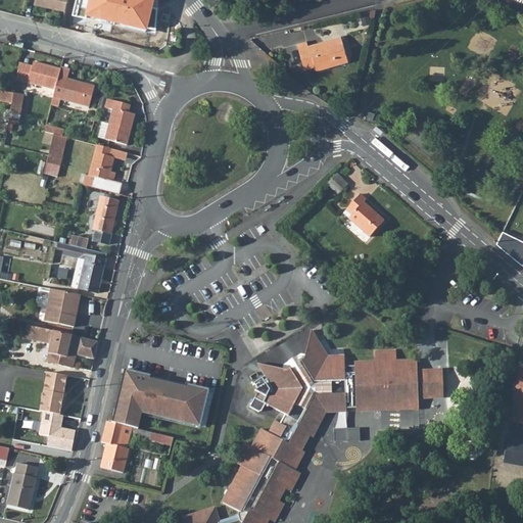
[(34,0),(34,3),(65,10),(66,0),(34,0)]
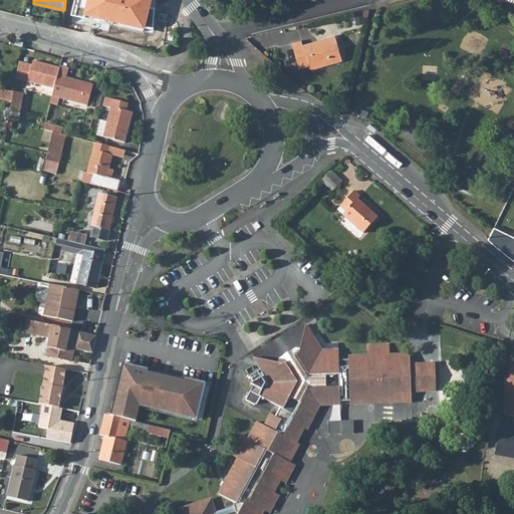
[(65,0),(64,10),(60,25),(68,27),(70,15),(73,0),(65,0)]
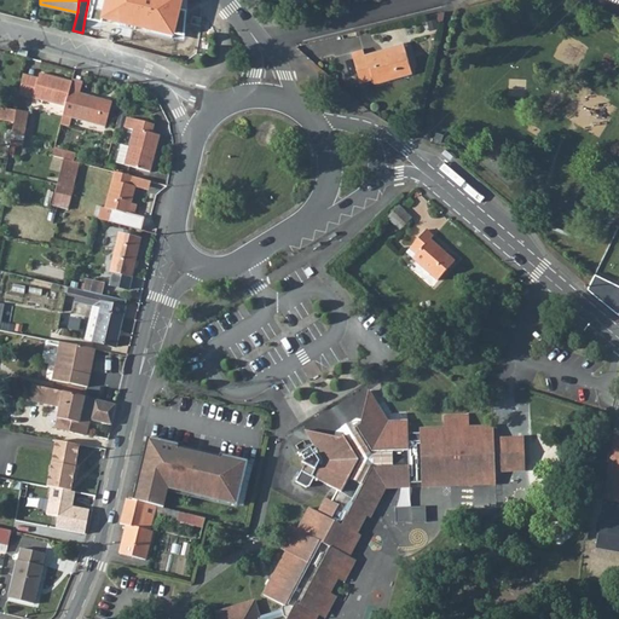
[(88,0),(85,18),(100,22),(173,39),(185,41),(187,10),(180,9),(181,0),(88,0)]
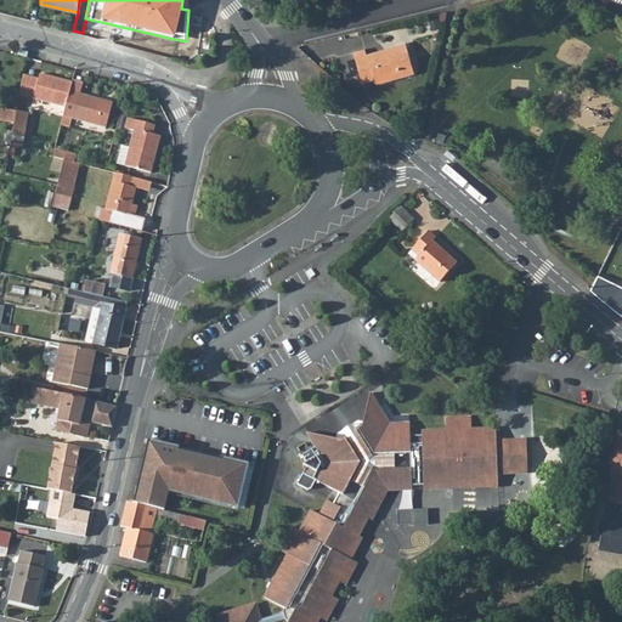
[(366,50),(354,54),(362,84),(377,80),(378,85),(416,74),(407,44),(367,56),(366,50)]
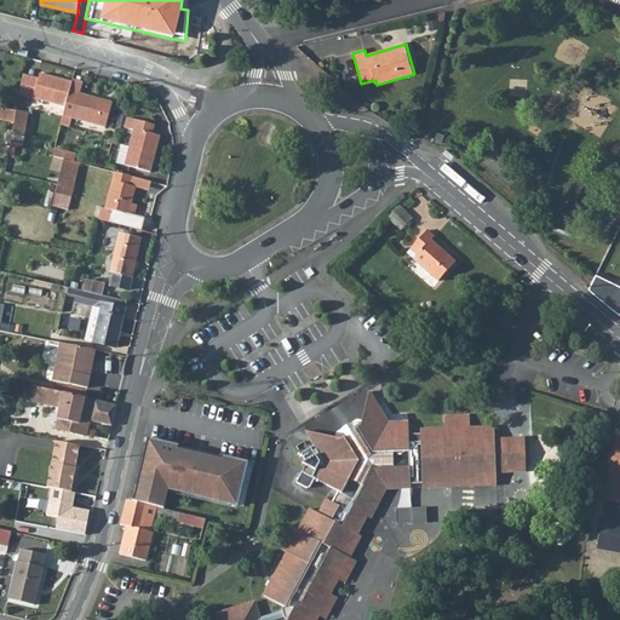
[(39,80),(34,99),(67,107),(70,91),(73,81),(40,74),(39,80)]
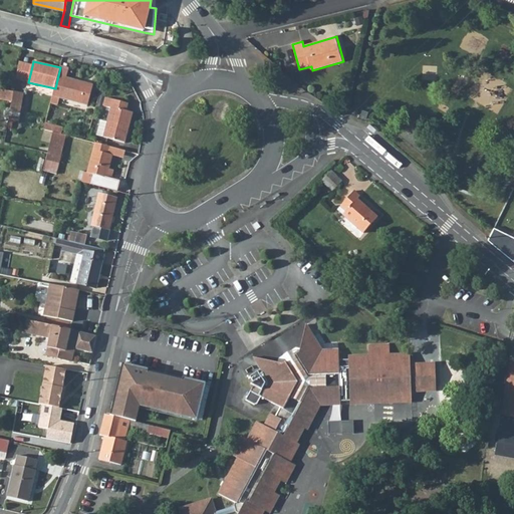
[(19,62),(16,78),(28,82),(32,66),(19,62)]
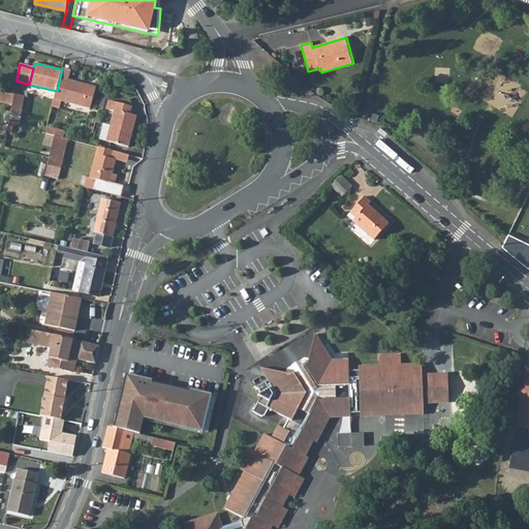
[(57,91),(55,99),(91,107),(96,87),(60,78),(57,91)]
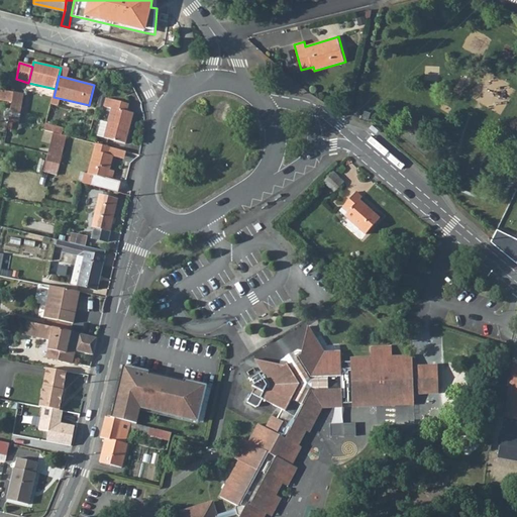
[(0,90),(0,99),(12,102),(14,93),(0,90)]
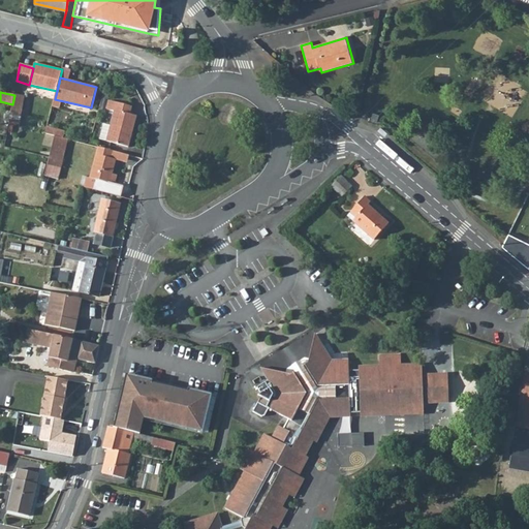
[(12,104),(10,116),(21,118),(25,97),(14,95),(12,104)]
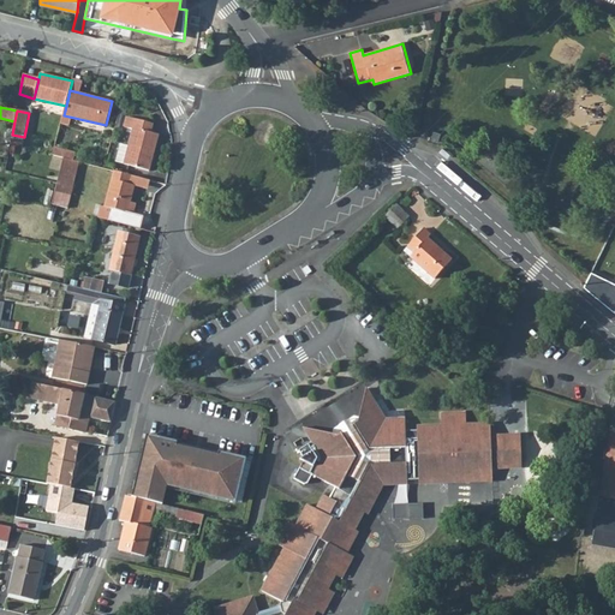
[(123,143),(118,161),(151,169),(160,133),(151,131),(154,121),(137,118),(131,144),(123,143)]
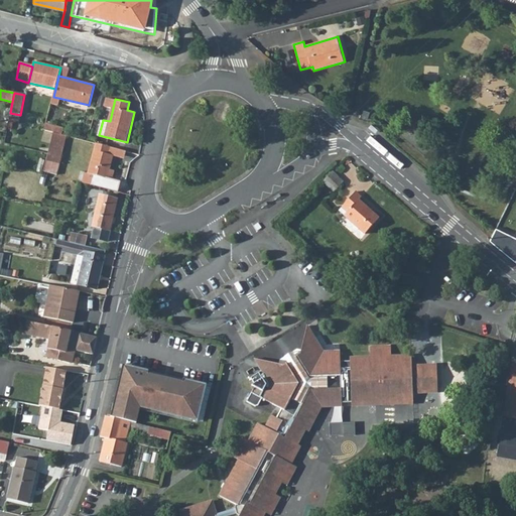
[(373,124),(370,127),(377,133),(380,129),(373,124)]
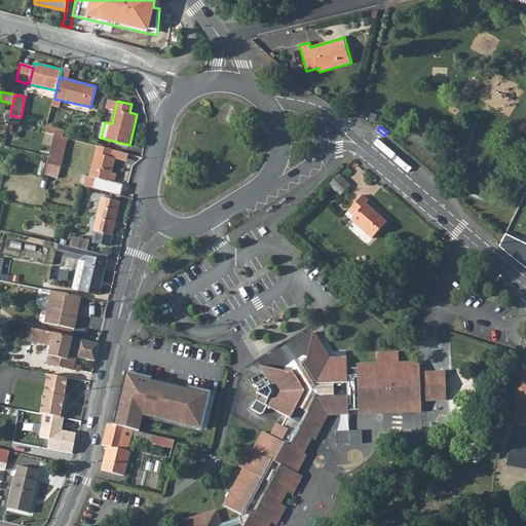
[(53,135),(50,150),(64,153),(68,138),(53,135)]
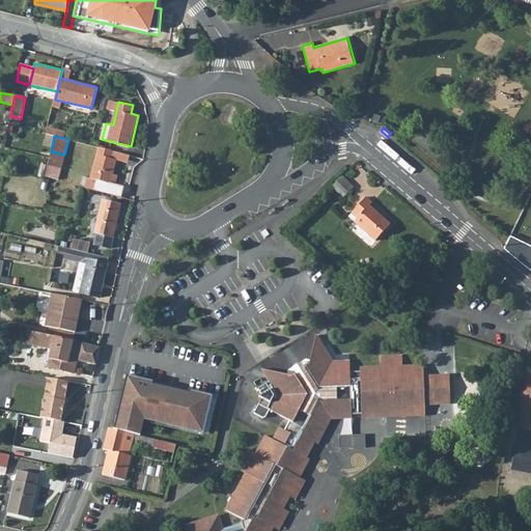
[(99,180),(95,191),(123,198),(126,187),(116,185),(118,176),(114,175),(117,162),(113,160),(115,150),(99,146),(91,178),(99,180)]
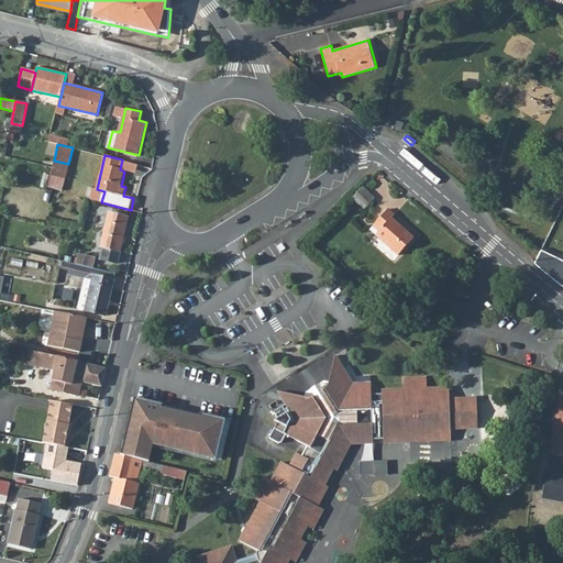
[(139,164),(122,159),(120,169),(124,172),(136,174),(139,164)]
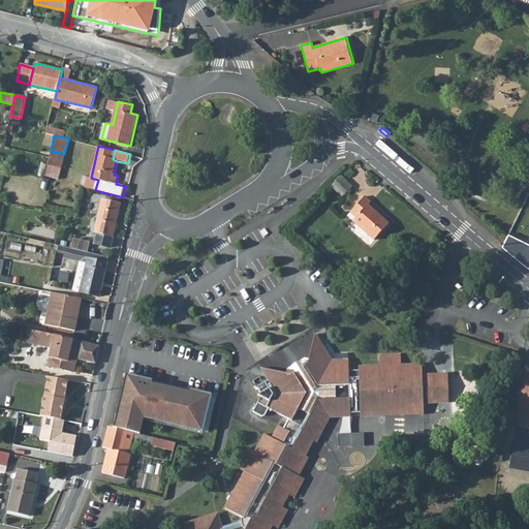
[(49,156),(44,176),(59,178),(64,154),(51,151),(49,156)]
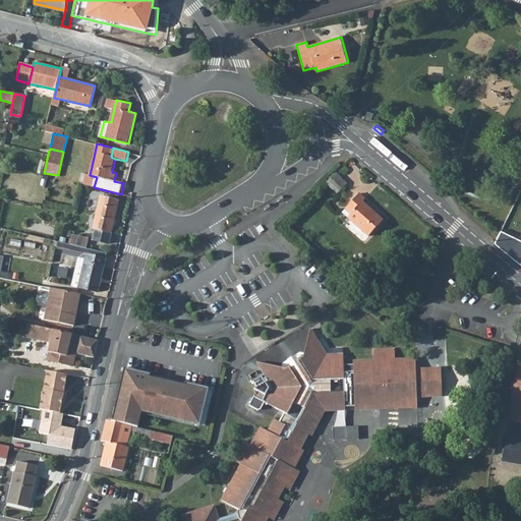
[(340,176),(331,186),(342,196),(351,186),(340,176)]
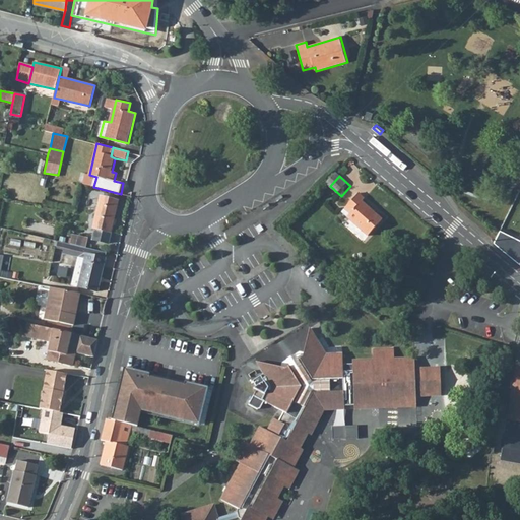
[(95,230),(92,240),(110,244),(120,201),(100,196),(92,229),(95,230)]
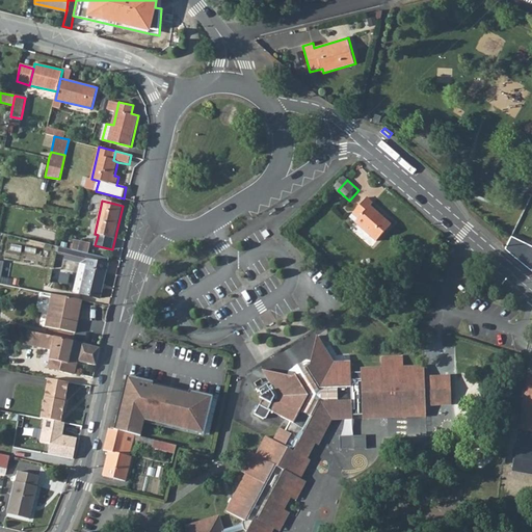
[(371,201),(357,216),(363,221),(360,225),(382,244),(396,228),(375,210),(378,206),(371,201)]
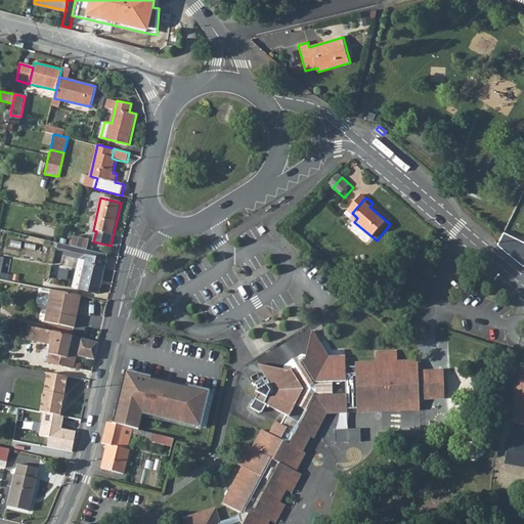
[(523,243),(500,230),(494,244),(521,266),(523,260),(523,243)]
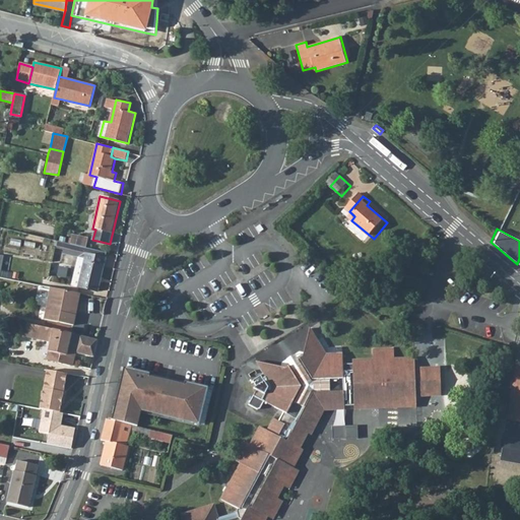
[(71,235),(69,244),(86,248),(88,239),(71,235)]
